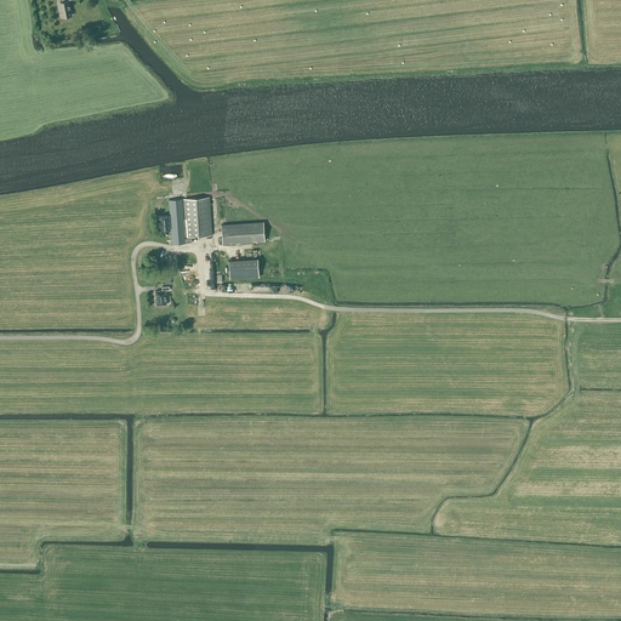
[(68,0),(67,0),(61,0),(62,1),(60,3),(61,6),(60,7),(61,17),(70,16),(69,10),(70,10),(68,0)]
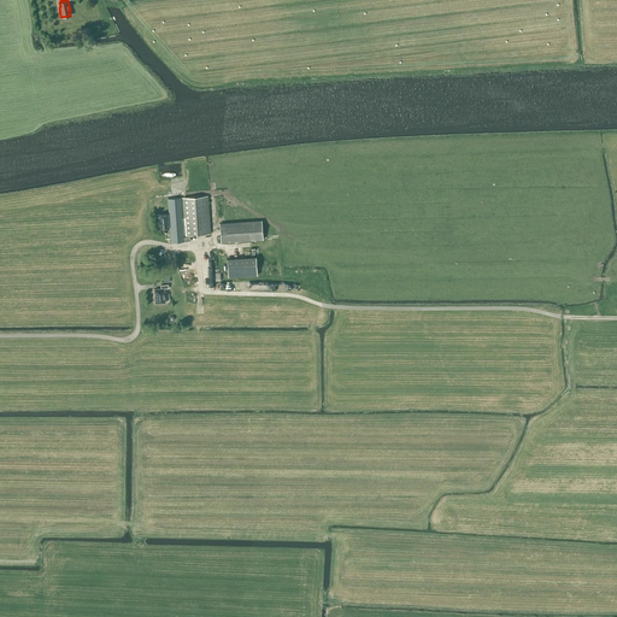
[(207,195),(182,198),(182,206),(183,218),(182,218),(181,198),(168,199),(169,213),(157,215),(158,228),(170,228),(171,242),(191,241),(189,235),(211,234),(207,195)]
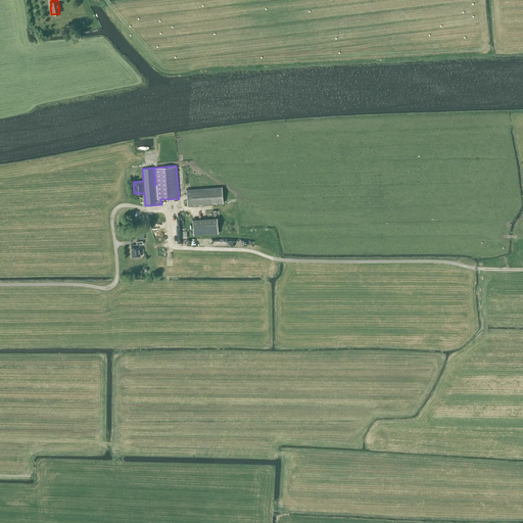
[(223,203),(222,187),(185,189),(186,205),(223,203)]
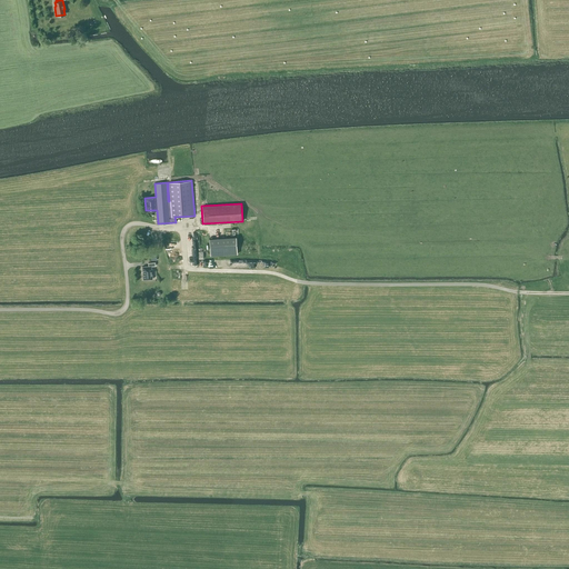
[(236,237),(208,239),(209,256),(237,253),(236,237)]
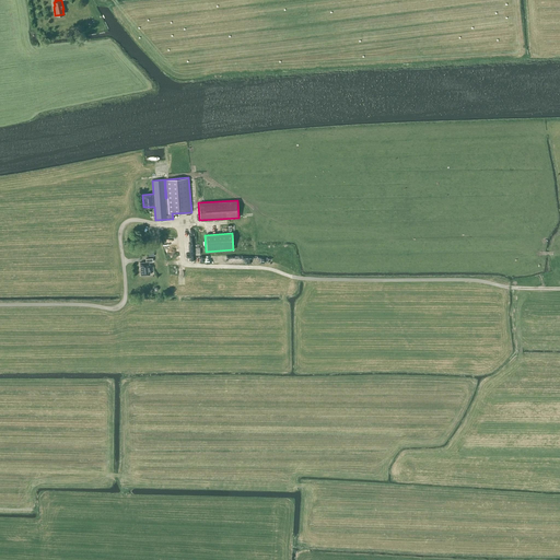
[(237,263),(257,265),(257,257),(238,255),(237,263)]
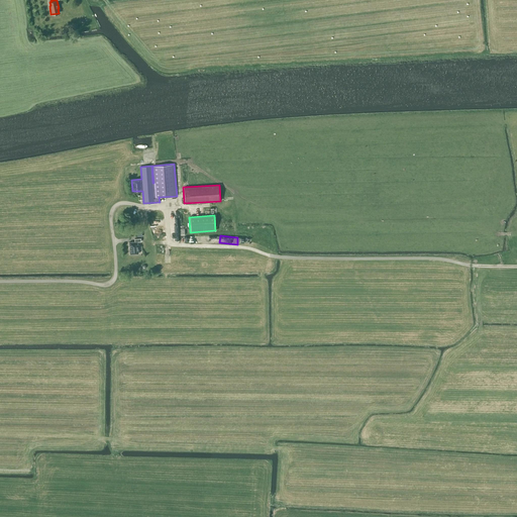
[(137,241),(140,241),(140,238),(134,238),(134,241),(128,241),(129,253),(138,253),(137,241)]
